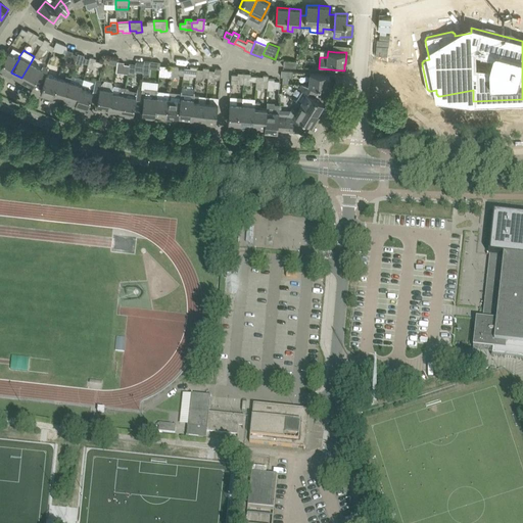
[(19,58),(18,57),(8,52),(0,65),(0,67),(10,75),(11,73),(11,72),(19,58)]
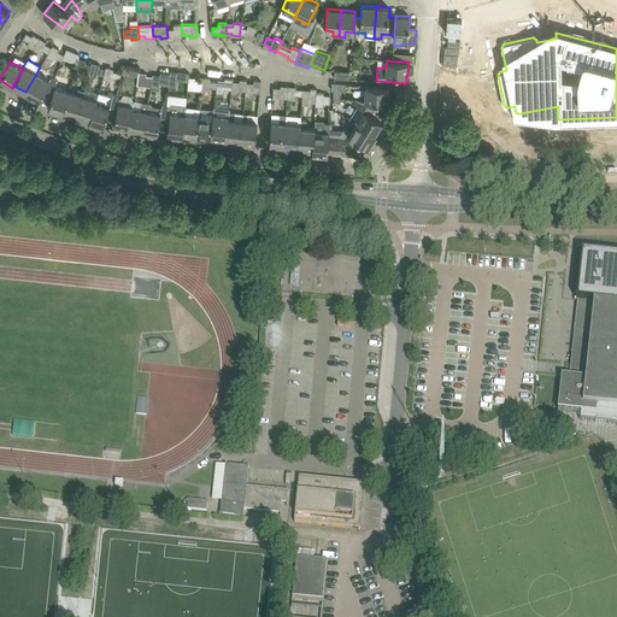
[(100,65),(93,63),(92,65),(89,71),(88,75),(97,77),(98,74),(104,75),(106,69),(99,68),(100,65)]
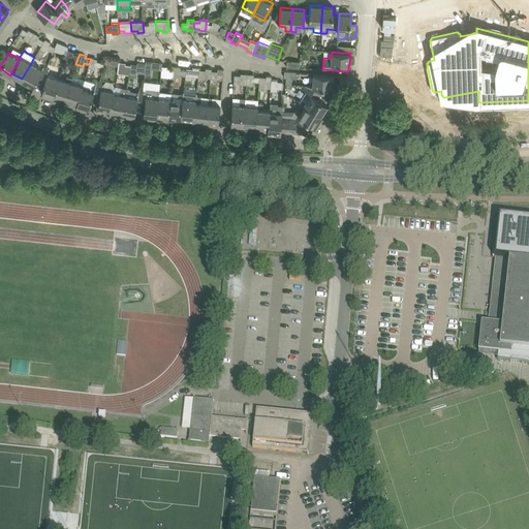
[(118,73),(129,74),(131,65),(125,65),(126,63),(125,63),(119,62),(118,73)]
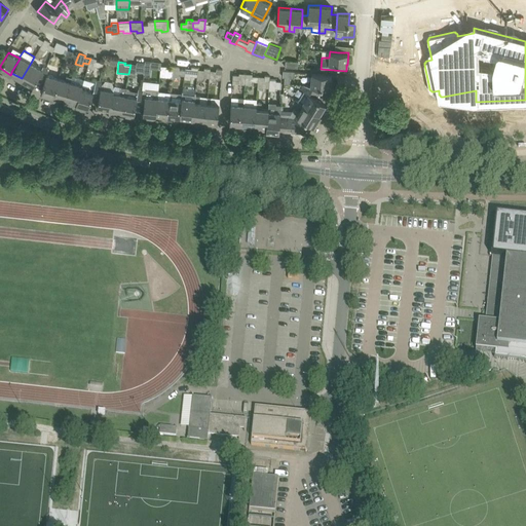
[(137,64),(130,63),(130,65),(128,74),(136,75),(136,72),(144,73),(145,63),(137,62),(137,64)]
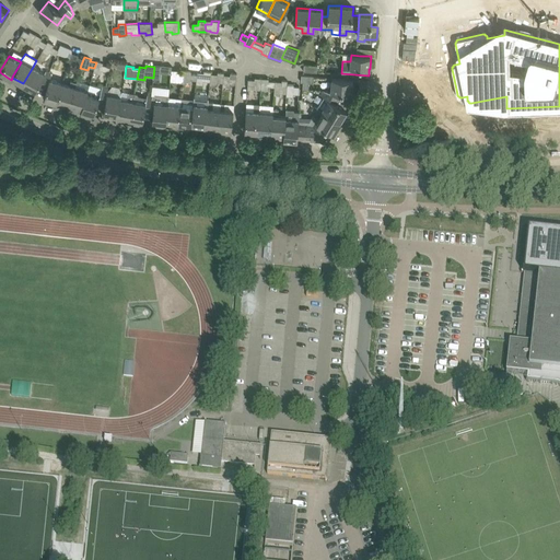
[(35,91),(38,84),(45,73),(33,67),(23,83),(35,91)]
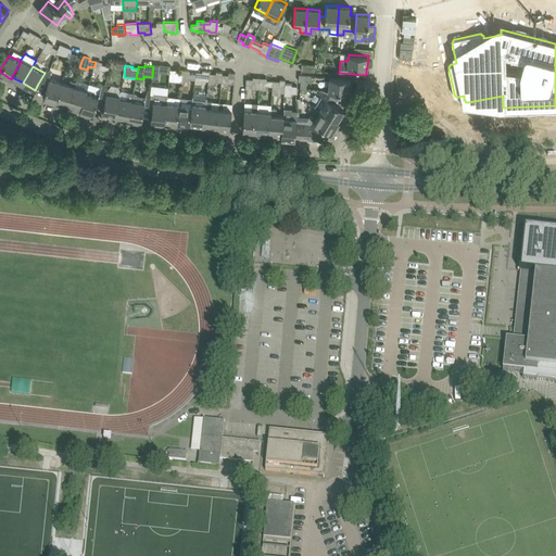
[(176,77),(182,78),(184,71),(182,71),(182,73),(176,72),(177,70),(169,68),(168,80),(176,81),(176,77)]
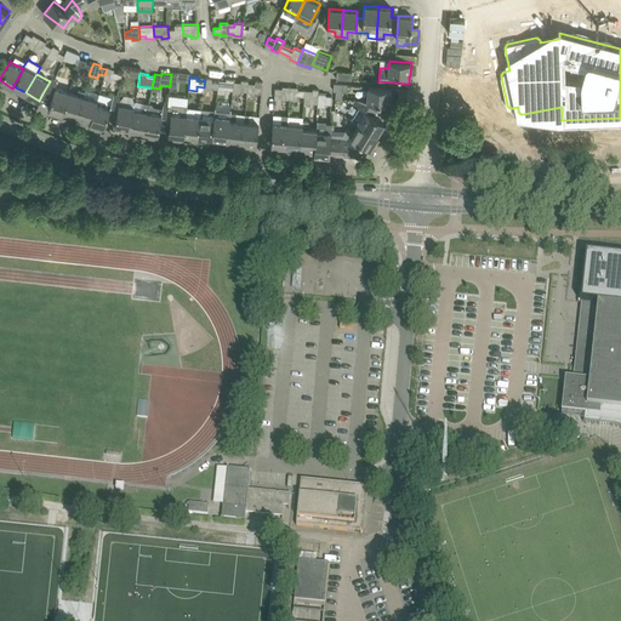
[(224,90),(233,90),(234,81),(234,79),(226,78),(226,81),(218,80),(218,83),(218,89),(217,89),(217,93),(224,93),(224,90)]
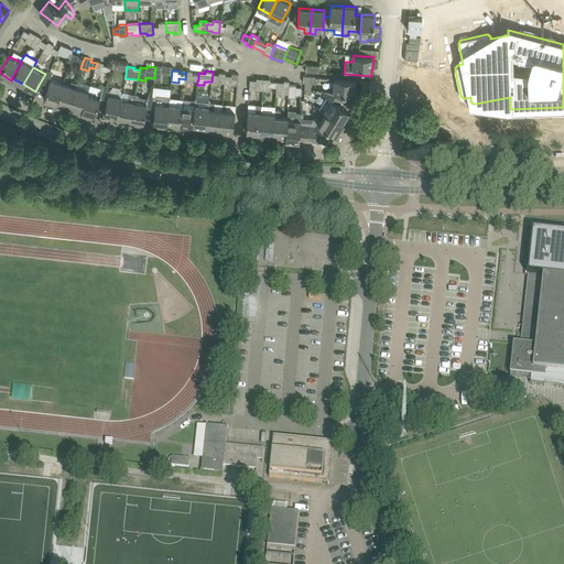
[(44,98),(57,102),(63,84),(50,80),(52,74),(46,72),(45,74),(39,85),(47,87),(44,98)]
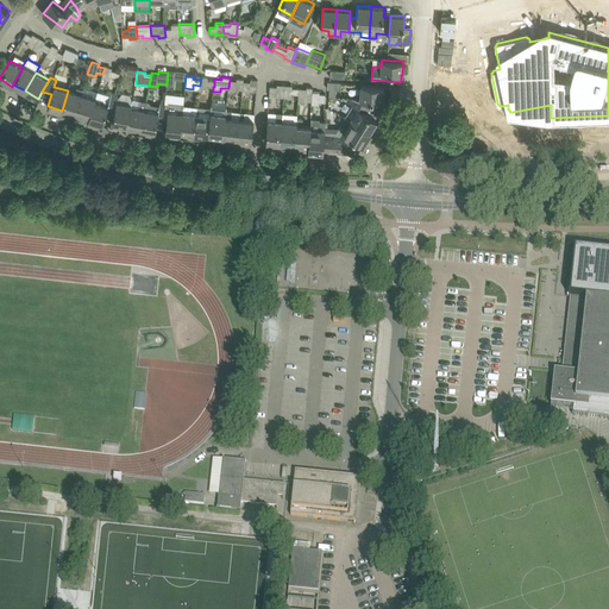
[(207,86),(213,87),(214,87),(214,81),(207,81),(208,77),(201,77),(200,86),(199,90),(207,90),(207,86)]
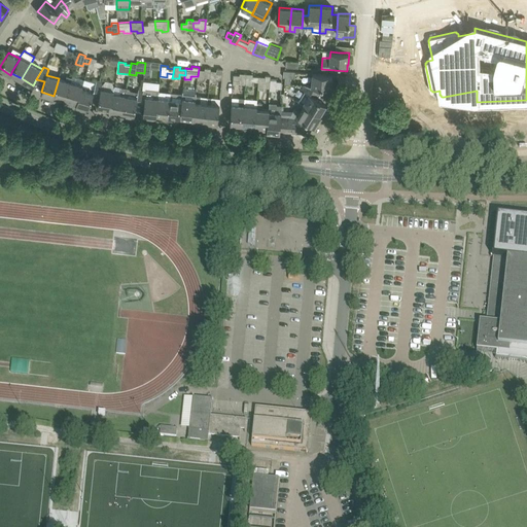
[(204,77),(210,77),(210,70),(211,68),(205,67),(205,70),(199,69),(198,76),(198,80),(204,80),(204,77)]
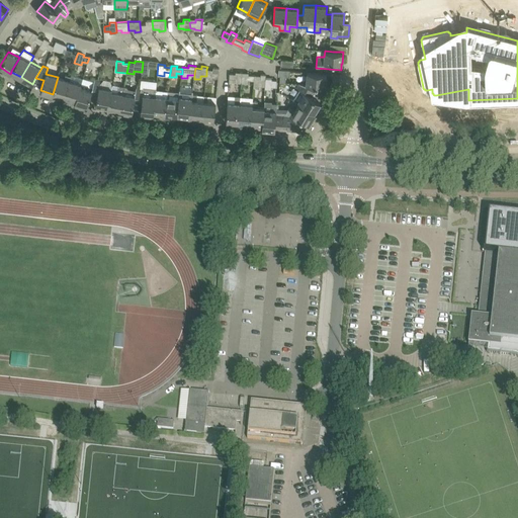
[(280,76),(280,82),(288,83),(288,79),(285,79),(286,76),(289,76),(289,70),(278,69),(277,75),(280,76)]
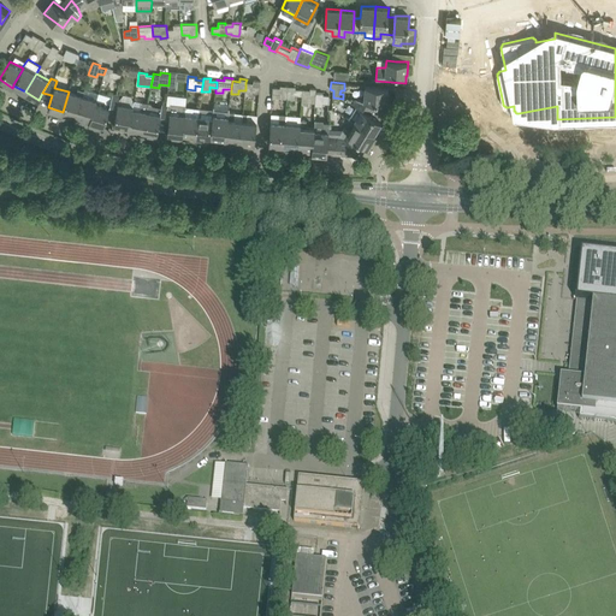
[(286,99),(288,86),(280,84),(280,88),(273,87),(272,94),(280,94),(279,98),(286,99)]
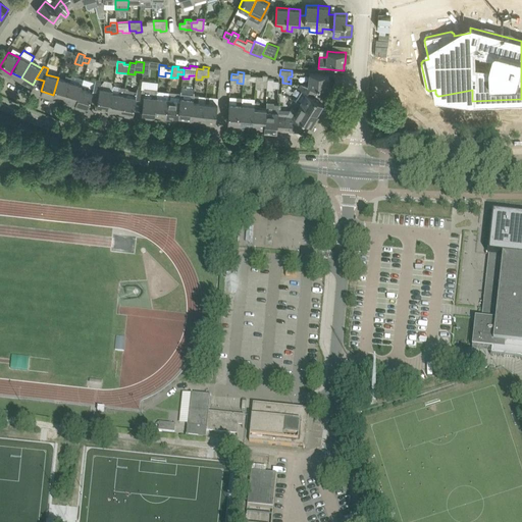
[(250,81),(256,81),(257,75),(250,74),(250,72),(244,72),(243,84),(250,84),(250,81)]
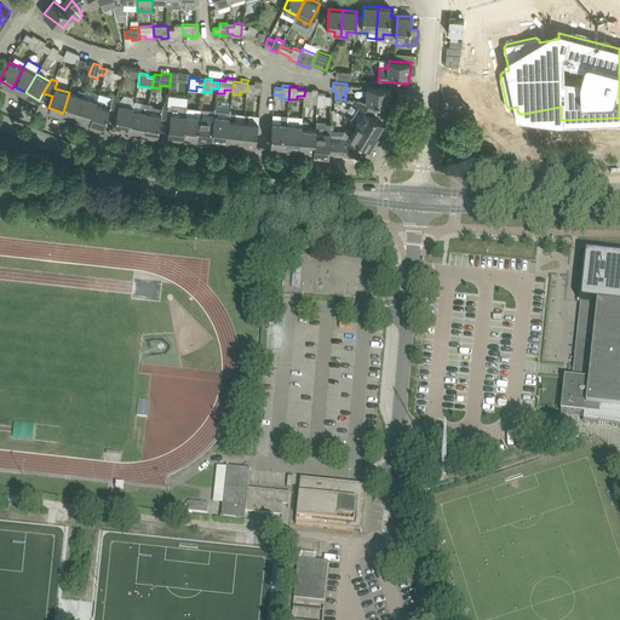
[(391,87),(367,86),(367,101),(377,102),(390,103),(391,87)]
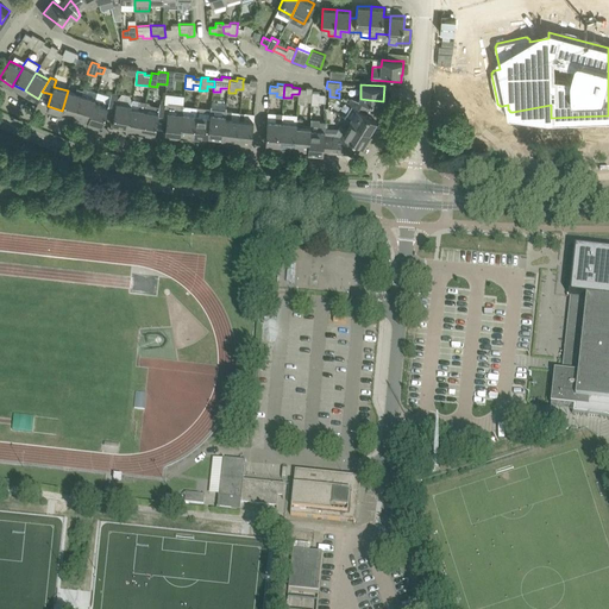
[(306,101),(312,101),(313,92),(312,92),(312,87),(306,87),(306,88),(300,88),(299,94),(297,104),(299,104),(305,104),(306,101)]
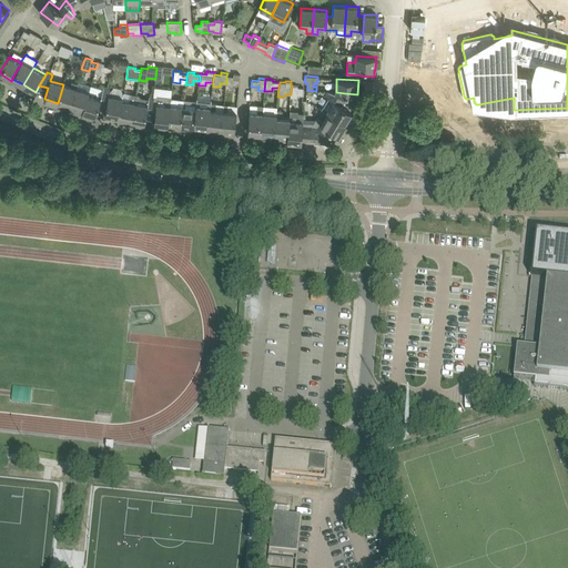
[(77,88),(78,83),(72,82),(71,87),(63,84),(58,103),(70,107),(75,88),(77,88)]
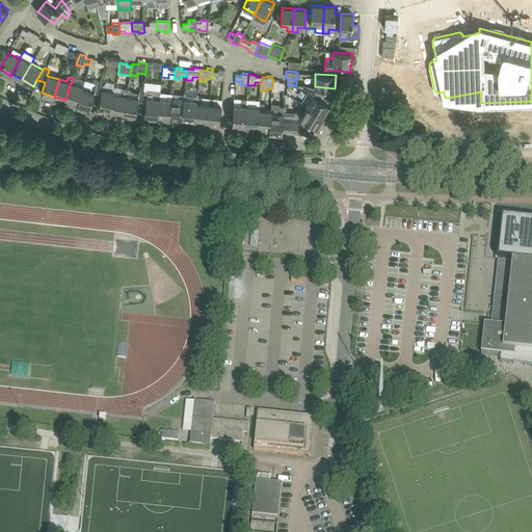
[(273,80),(272,88),(272,91),(278,91),(278,89),(284,89),(284,82),(278,81),(280,80),(273,80)]
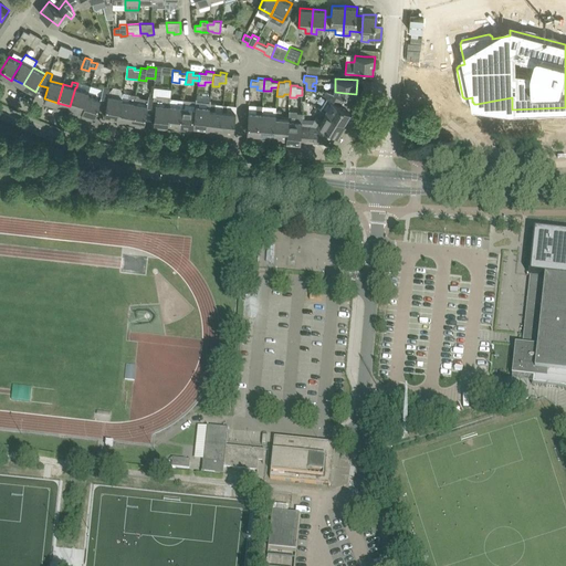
[(105,114),(117,116),(118,116),(121,100),(122,100),(123,93),(121,87),(114,86),(109,91),(107,90),(108,87),(104,86),(103,88),(101,95),(100,102),(107,103),(105,114)]
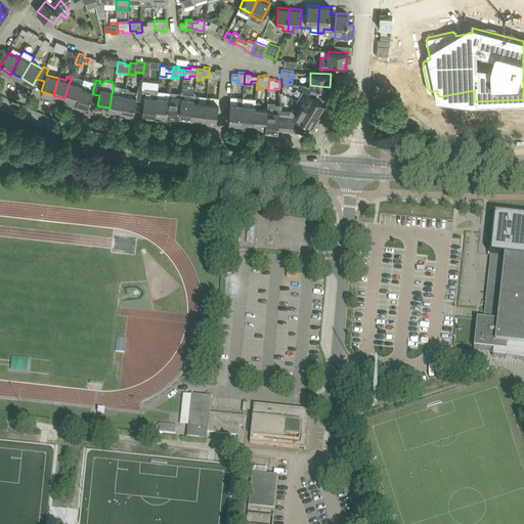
[(82,85),(71,81),(70,81),(64,98),(76,102),(77,102),(81,87),(82,87),(82,85)]
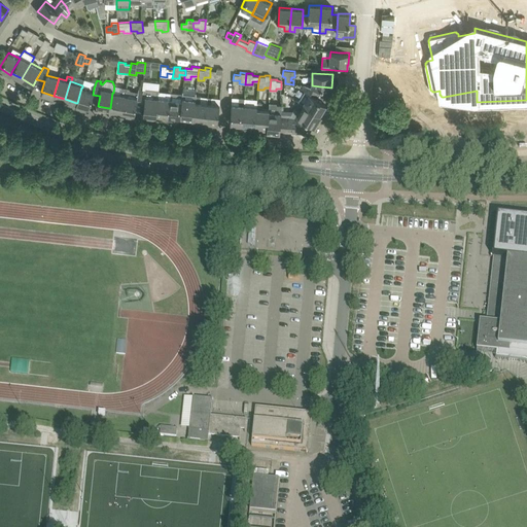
[(93,95),(94,89),(82,85),(82,88),(81,88),(77,103),(76,103),(76,105),(89,109),(93,95)]
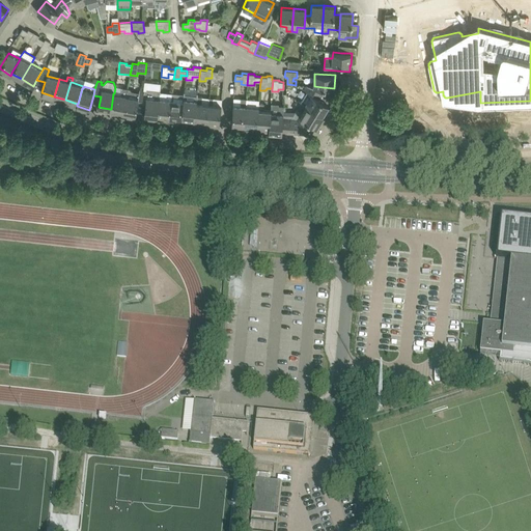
[(317,96),(323,87),(314,86),(306,86),(303,89),(306,91),(303,95),(308,99),(304,105),(307,107),(307,106),(322,115),(323,115),(329,104),(317,96)]
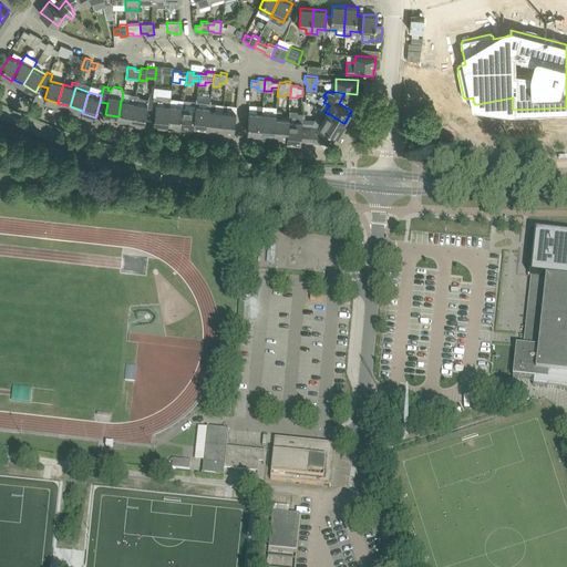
[(119,116),(117,116),(117,119),(131,122),(135,102),(134,102),(136,94),(131,93),(129,101),(122,100),(121,100),(119,116)]
